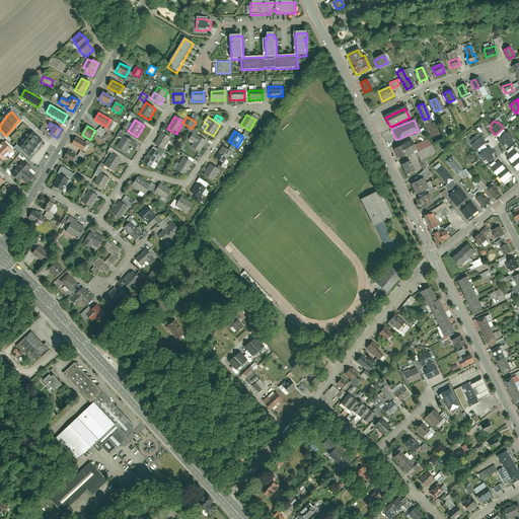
[(507,132),(499,140),(504,146),(506,144),(508,147),(513,143),(511,140),(512,138),(507,132)]
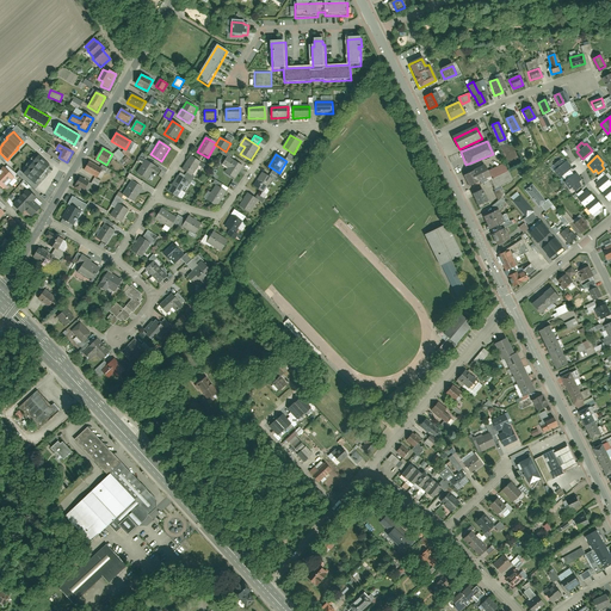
[(49,166),(39,156),(34,162),(35,162),(29,168),(30,170),(24,174),(34,184),(39,179),(39,178),(44,173),(43,172),(49,166)]
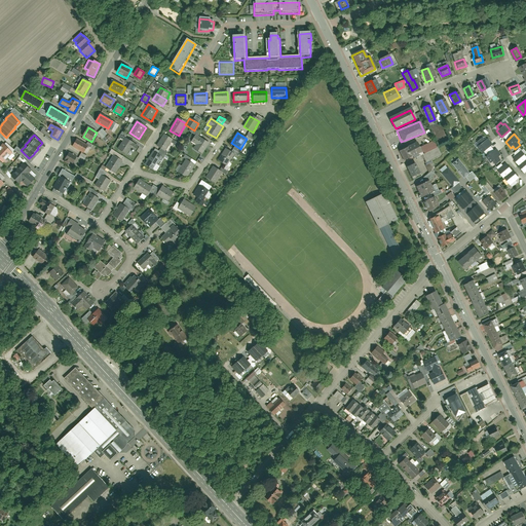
[(173,140),(163,135),(156,147),(165,152),(173,140)]
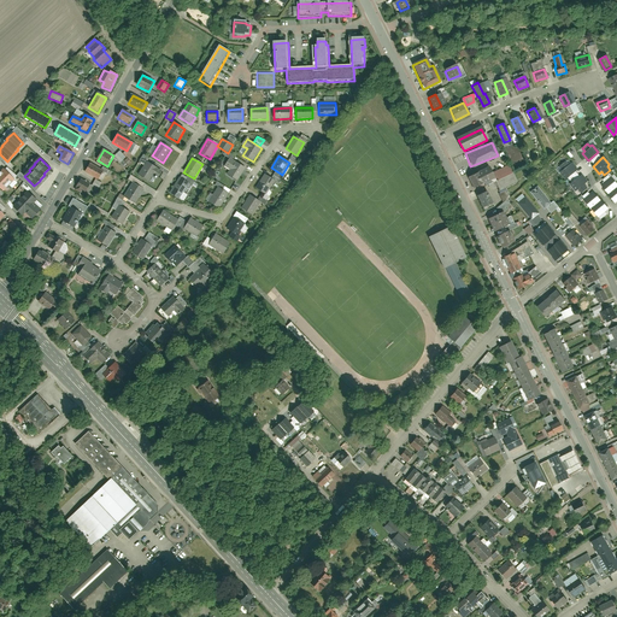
[(238,182),(246,169),(229,159),(224,168),(229,171),(227,176),(238,182)]
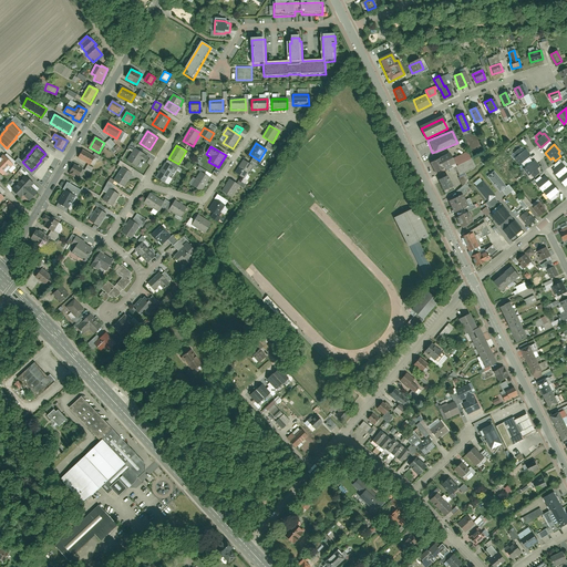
[(519,148),(514,154),(517,156),(514,158),(519,165),(531,155),(525,150),(523,152),(519,148)]
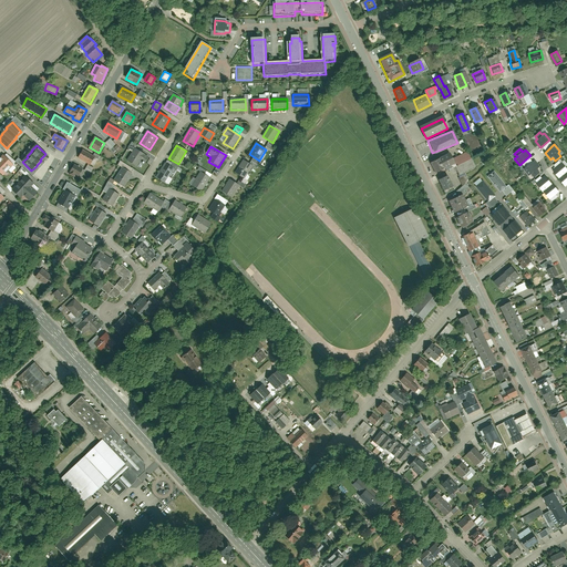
[(150,158),(134,150),(126,162),(137,168),(142,163),(146,165),(150,158)]
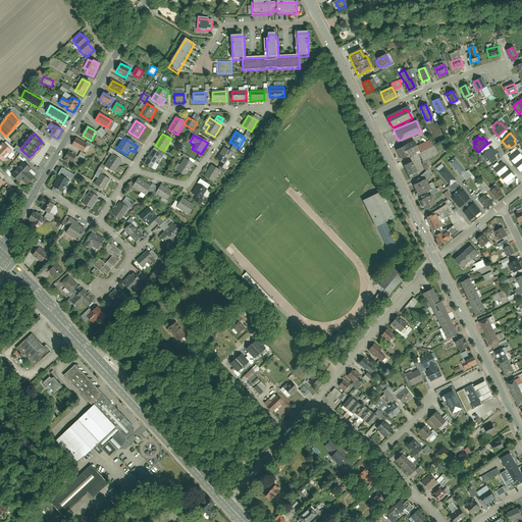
[(88,145),(75,139),(71,146),(84,153),(88,145)]
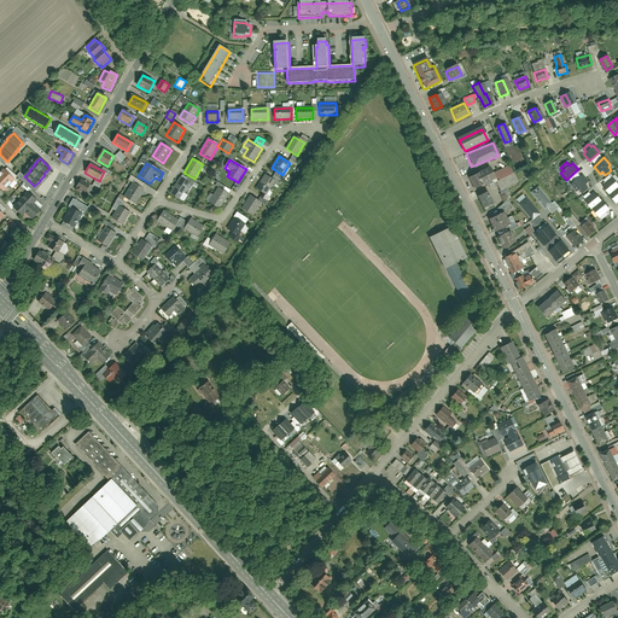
[(474,174),(467,176),(473,188),(481,185),(479,184),(495,176),(491,168),(476,175),(474,174)]
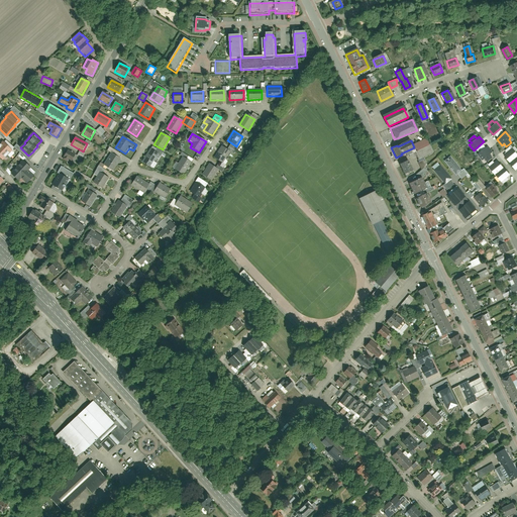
[(12,150),(3,142),(0,144),(0,158),(3,161),(12,150)]
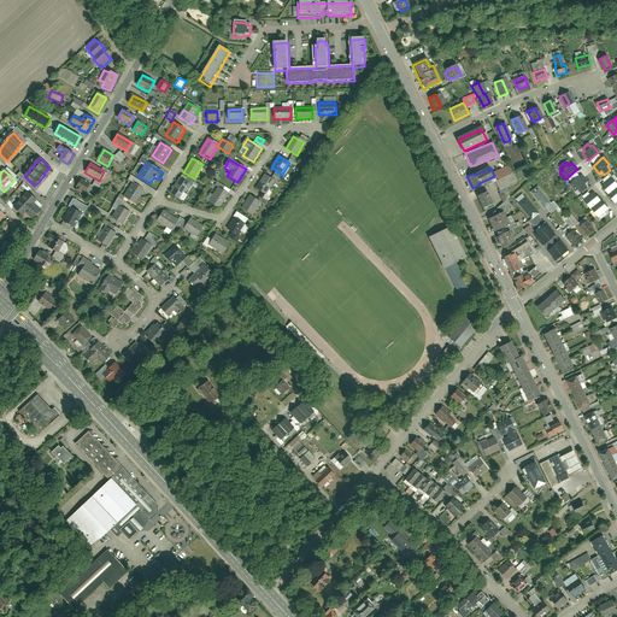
[(275,181),(263,175),(256,189),(268,195),(275,181)]
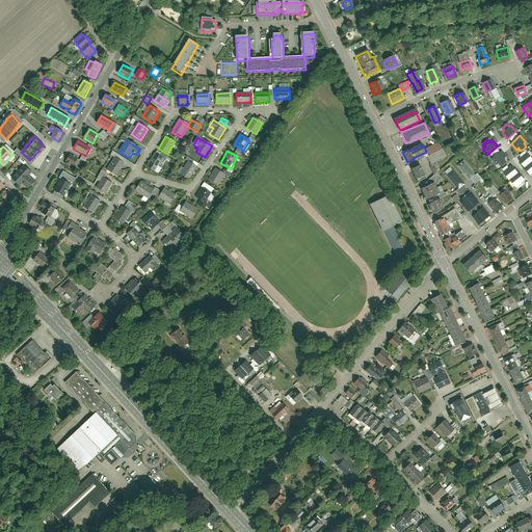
[(502,151),(491,159),(496,165),(499,163),(502,167),(507,162),(504,159),(507,157),(502,151)]
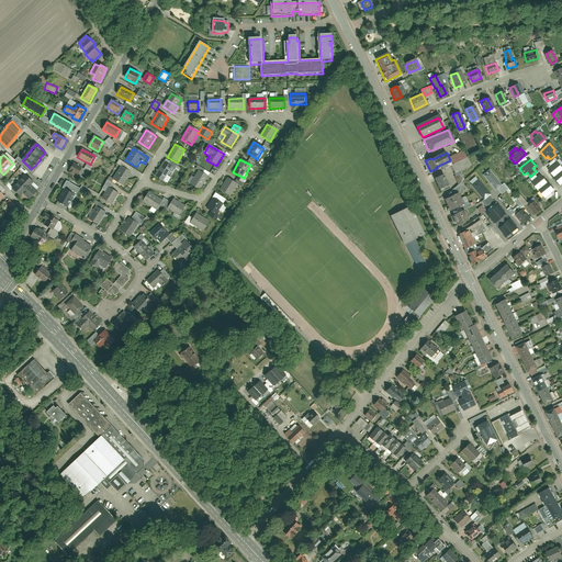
[(82,169),(89,172),(92,166),(86,163),(82,169)]
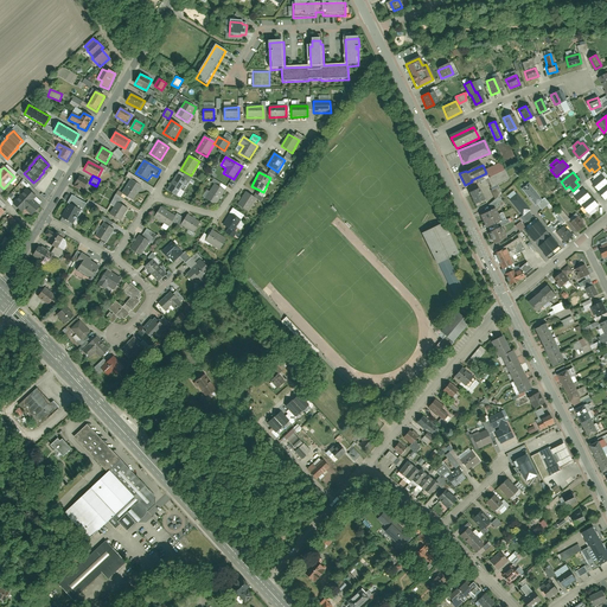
[(187,181),(176,176),(167,191),(178,197),(187,181)]
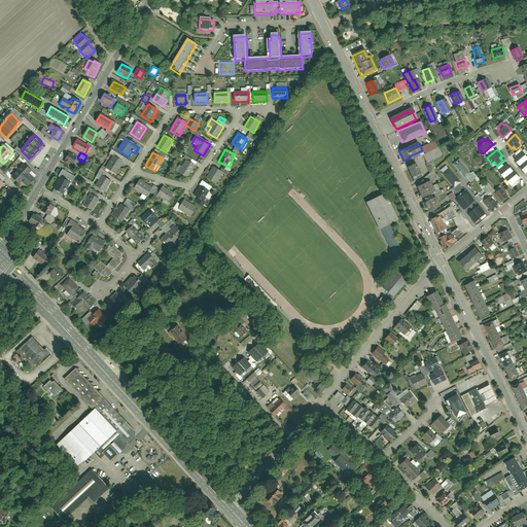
[(526,156),(523,152),(515,159),(521,166),(526,160),(526,156)]
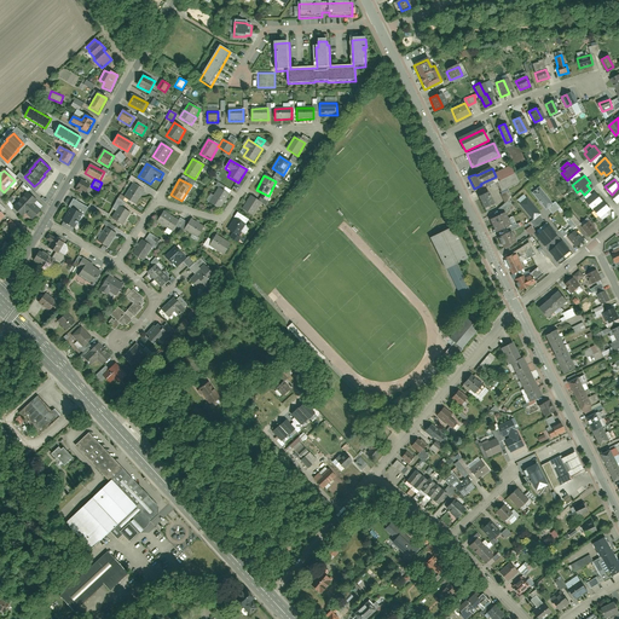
[(80,180),(75,191),(86,196),(91,186),(80,180)]
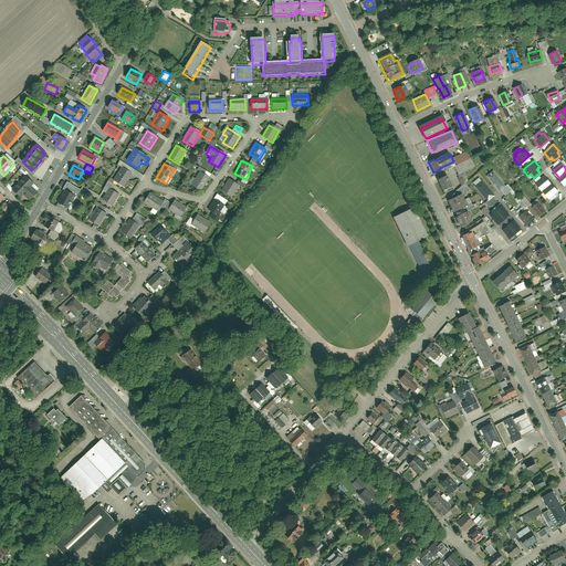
[(133,175),(122,168),(113,181),(125,188),(133,175)]
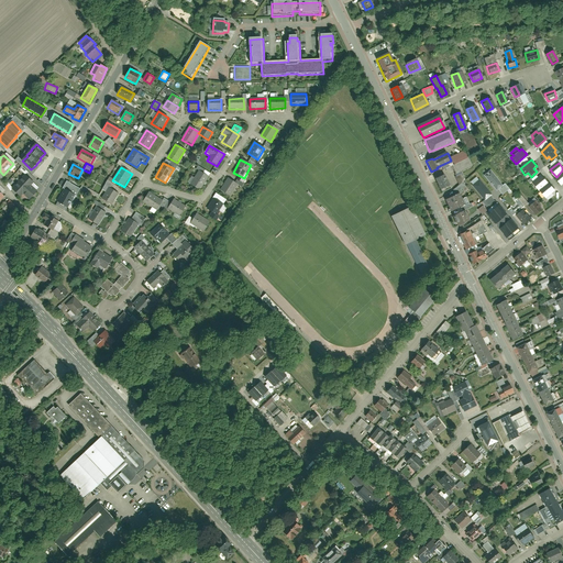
[(490,169),(484,175),(497,191),(498,189),(503,195),(510,189),(506,184),(504,186),(490,169)]
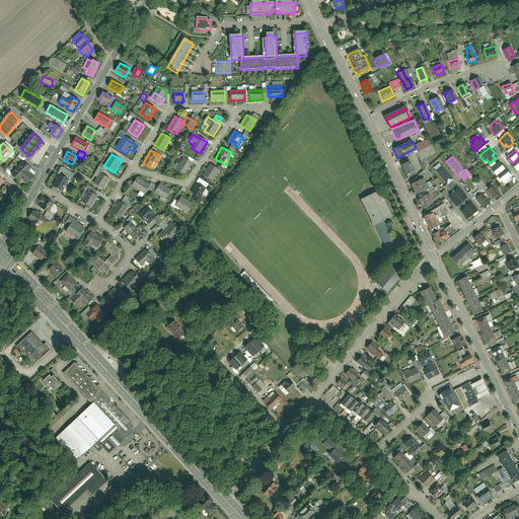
[(184,176),(193,163),(183,158),(175,170),(184,176)]
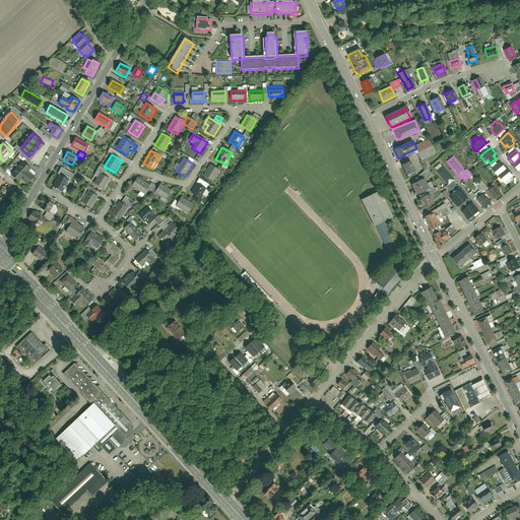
[(409,160),(401,165),(406,175),(414,172),(409,160)]
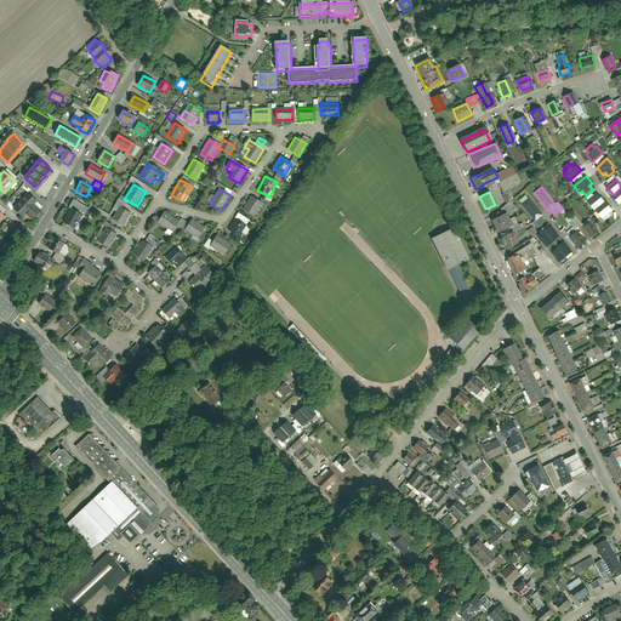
[(36,201),(28,193),(13,209),(22,217),(26,215),(32,221),(41,211),(34,205),(36,201)]
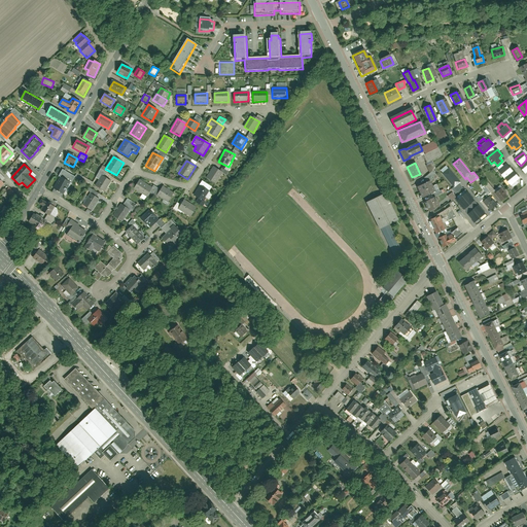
[(514,171),(508,165),(500,172),(505,178),(514,171)]
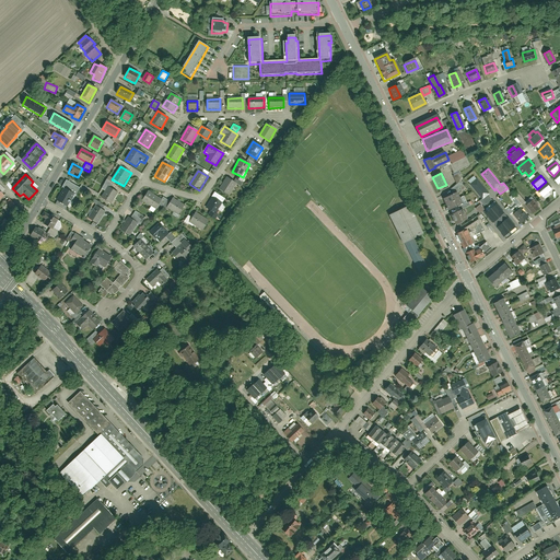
[(236,184),(226,177),(218,190),(229,197),(236,184)]
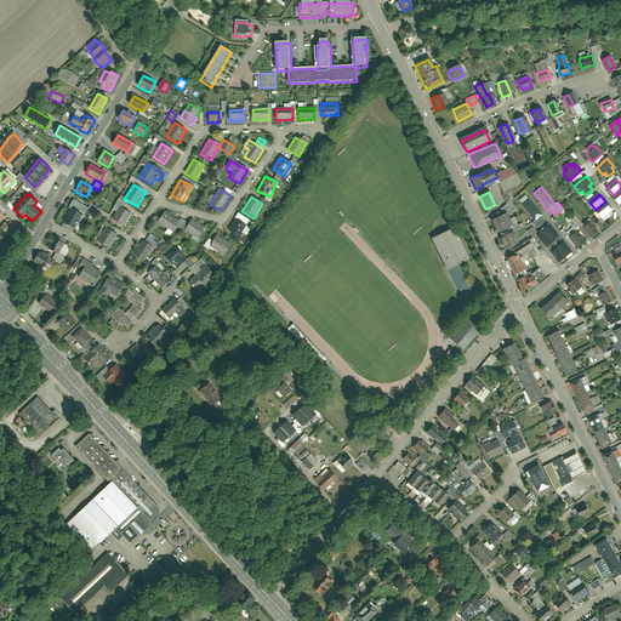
[(529,198),(520,204),(534,221),(531,222),(536,228),(545,221),(541,216),(542,215),(529,198)]
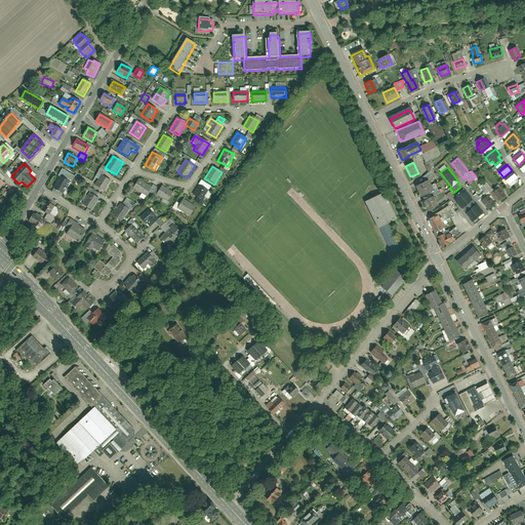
[(76,177),(63,169),(58,176),(70,183),(73,184),(76,177)]
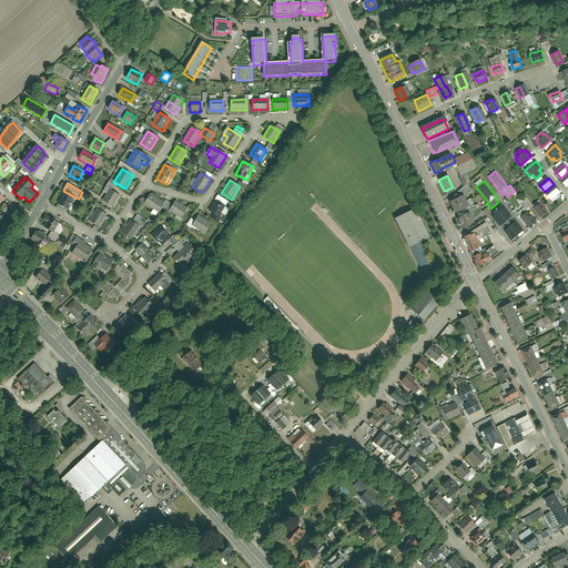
[(559,191),(554,184),(545,192),(550,199),(559,191)]
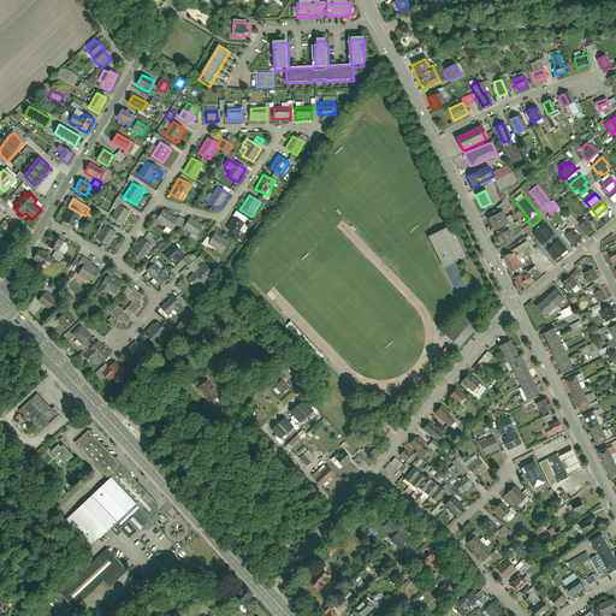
[(130,213),(118,206),(112,218),(123,224),(130,213)]
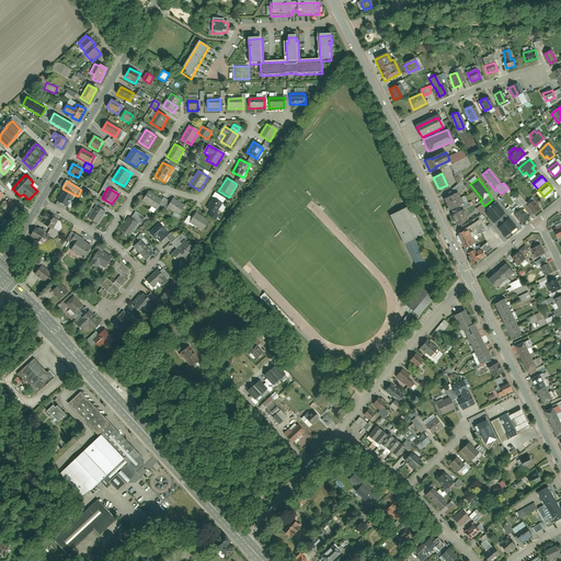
[(63,189),(56,202),(67,207),(75,195),(63,189)]
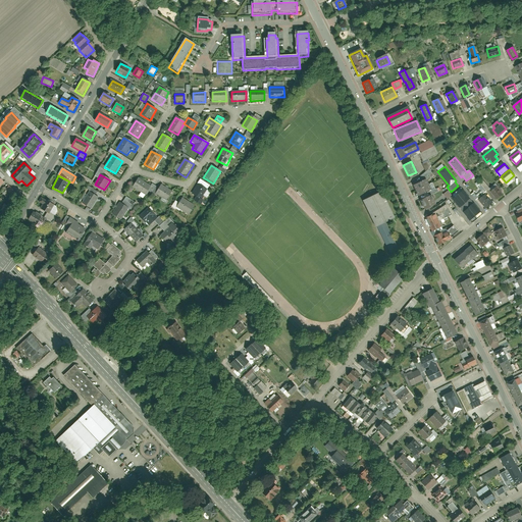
[(145,196),(151,187),(138,178),(133,188),(145,196)]
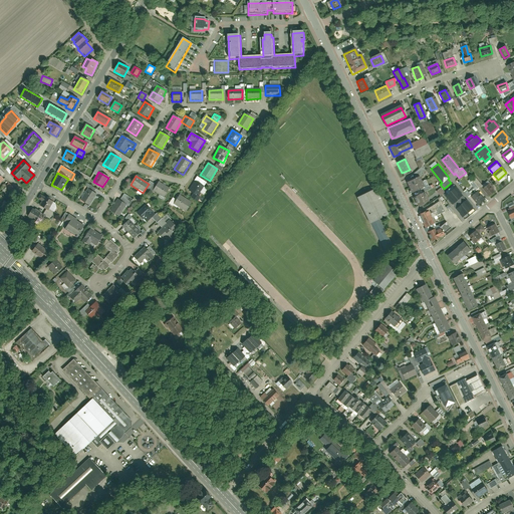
[(415,178),(406,182),(408,187),(417,183),(415,178)]
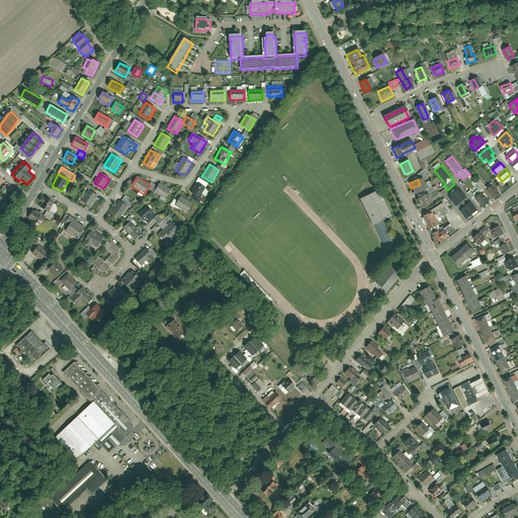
[(473,184),(479,191),(485,187),(480,179),(473,184)]
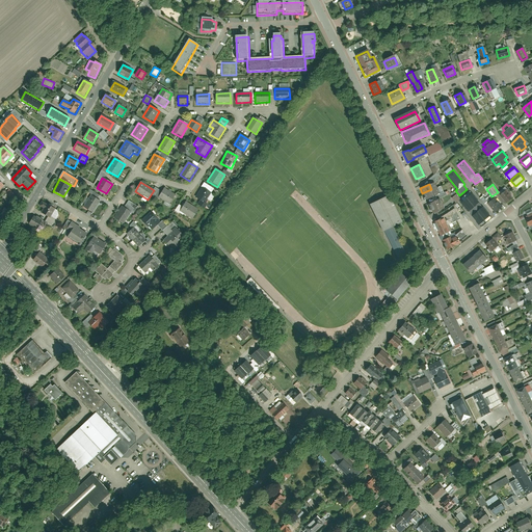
[(175,195),(164,188),(158,198),(169,205),(175,195)]
